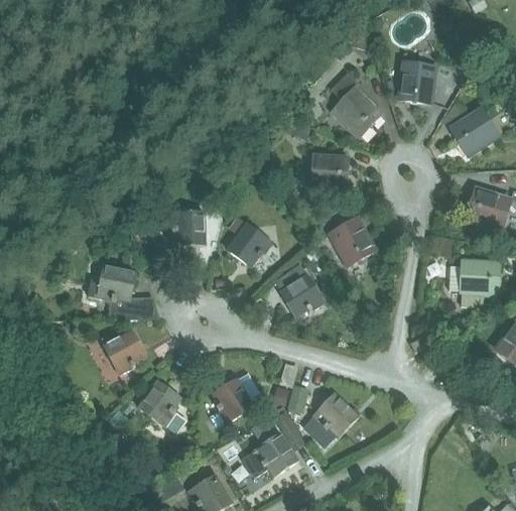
[(467,0),(473,13),(485,7),(481,0),(467,0)]
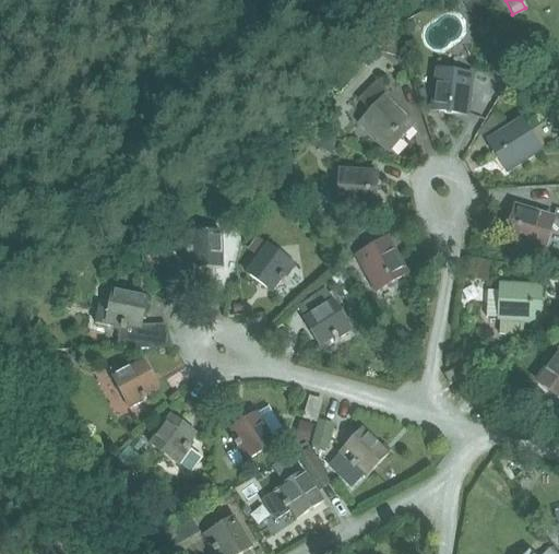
[(510,26),(499,33),(510,50),(521,43),(510,26)]
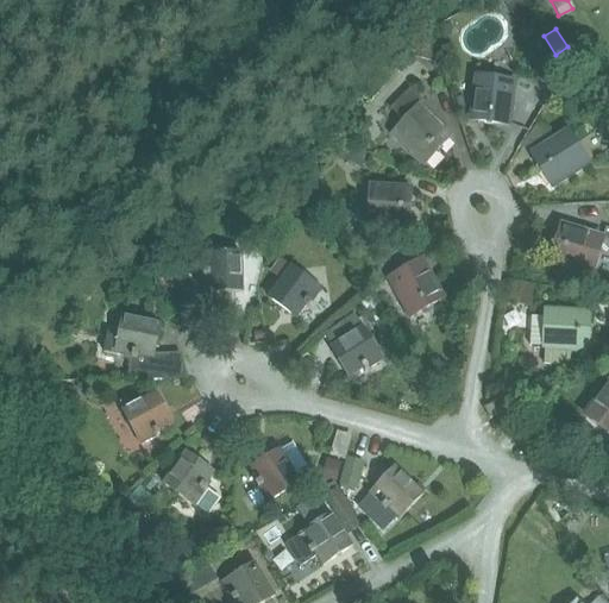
[(435,44),(414,37),(410,52),(431,58),(435,44)]
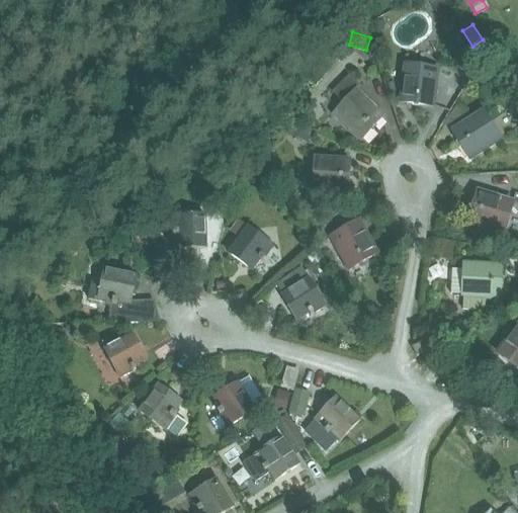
[(507,68),(517,63),(512,55),(502,60),(507,68)]
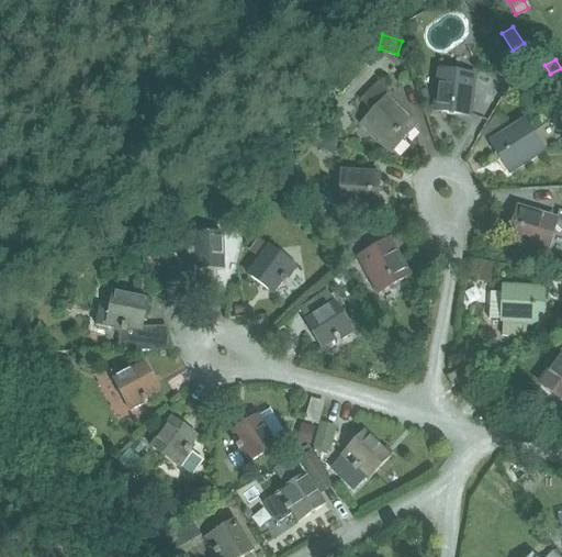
[(470,112),(472,90),(474,73),(441,68),(436,108),(470,112)]
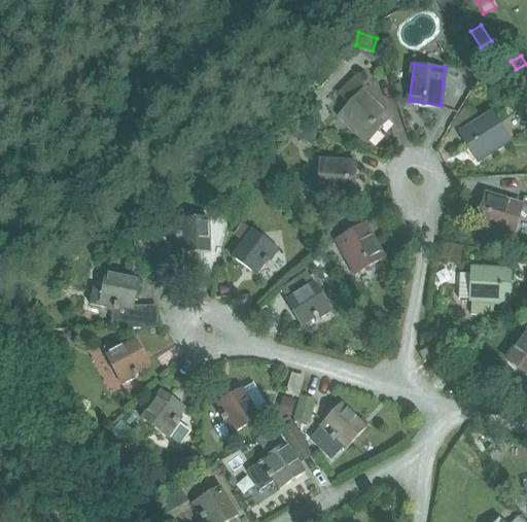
[(341,113),(352,125),(367,139),(389,116),(363,92),(367,87),(355,74),(338,93),(351,104),(341,113)]
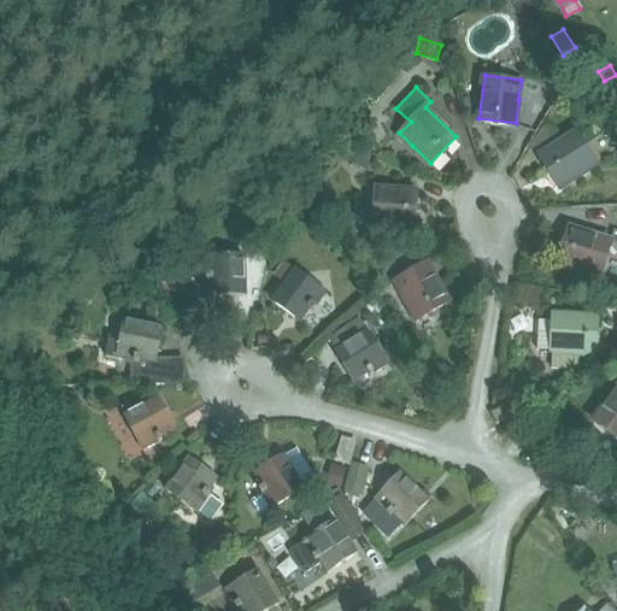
[(559,186),(580,172),(598,162),(577,130),(540,154),(559,186)]
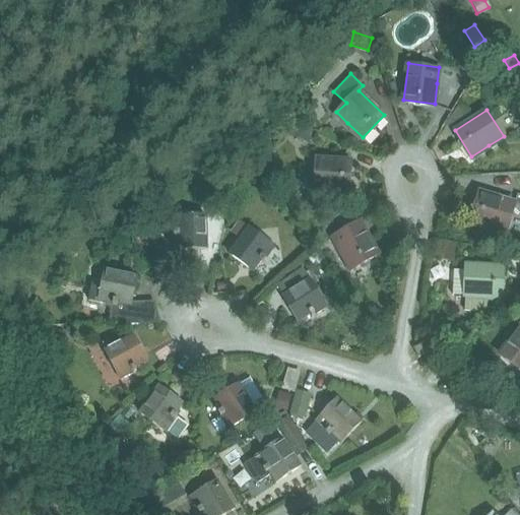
[(315,189),(329,190),(349,191),(351,159),(316,157),(315,189)]
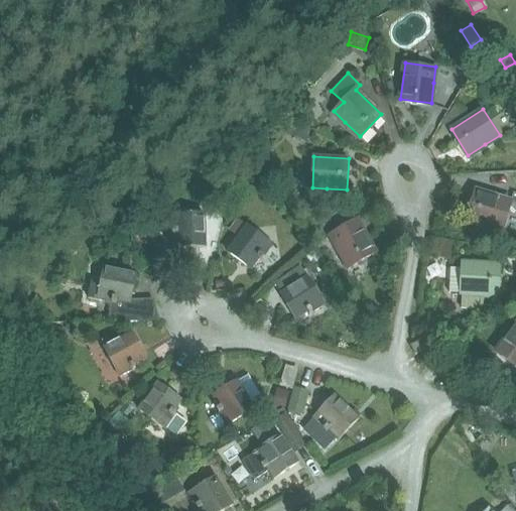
[(502,229),(511,200),(476,189),(467,219),(502,229)]
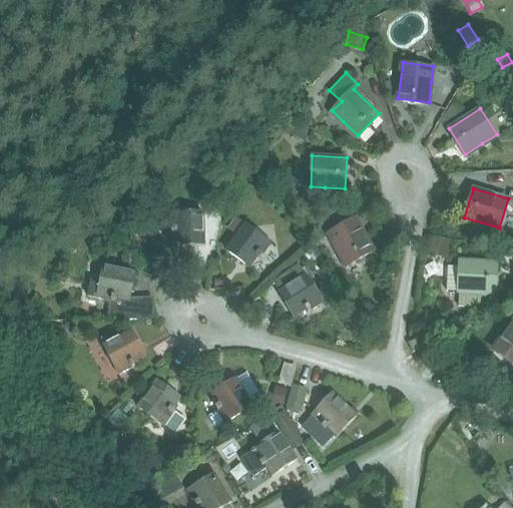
[(175,243),(204,242),(203,210),(171,211),(172,230),(174,230),(175,243)]
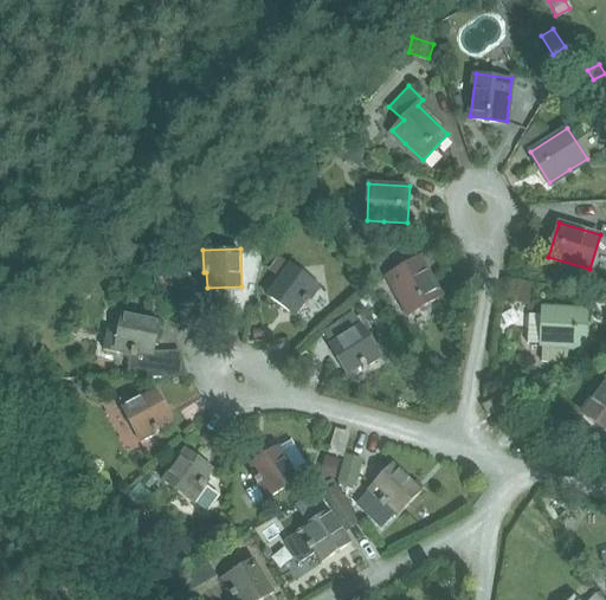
[(268,294),(295,314),(304,301),(308,302),(321,285),(278,255),(269,268),(281,276),(268,294)]
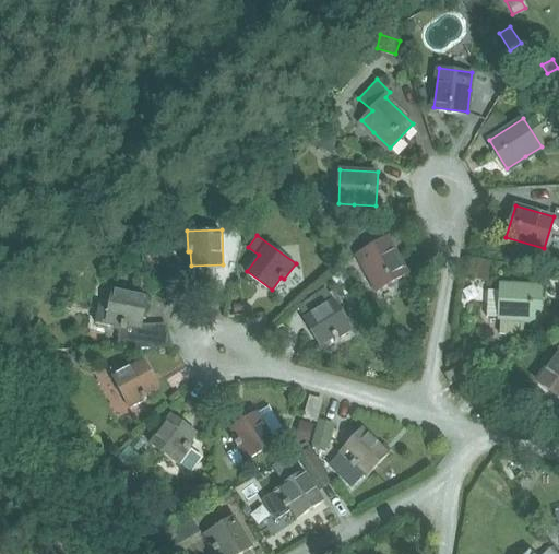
[(110,240),(110,245),(114,248),(118,248),(121,245),(121,240),(118,237),(114,237),(110,240)]
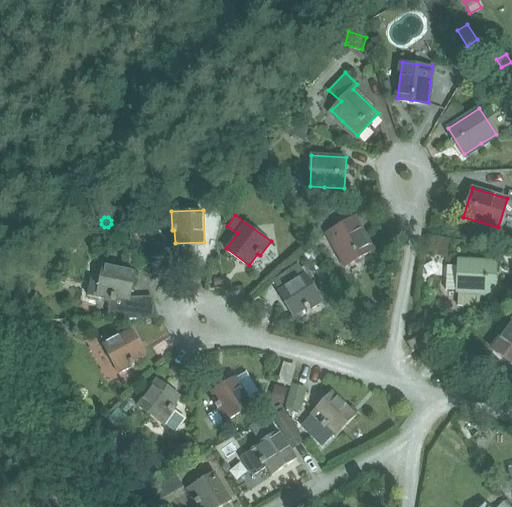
[(355,217),(328,232),(345,263),(372,249),(355,217)]
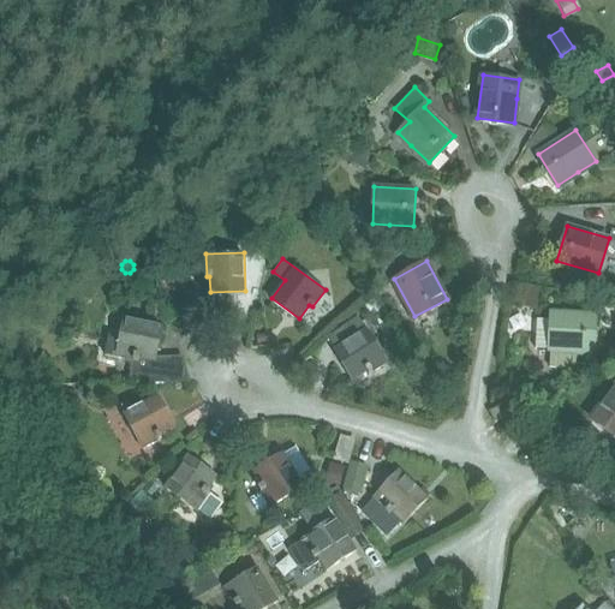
[(587,292),(590,276),(569,273),(567,290),(587,292)]
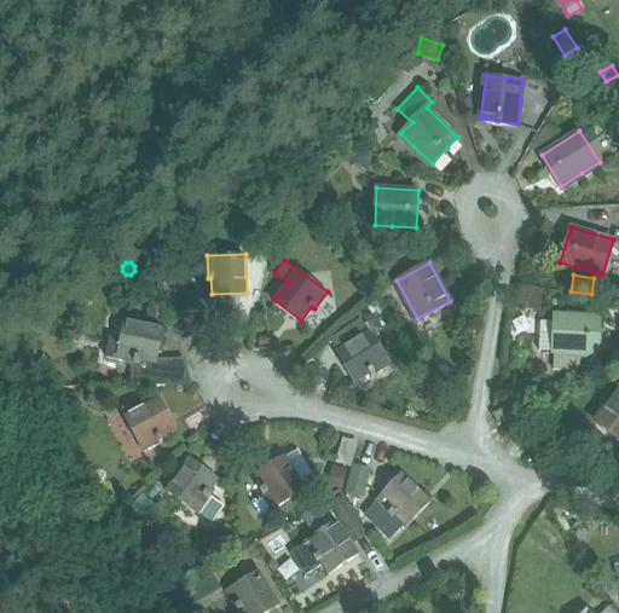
[(401,307),(395,296),(381,304),(387,314),(401,307)]
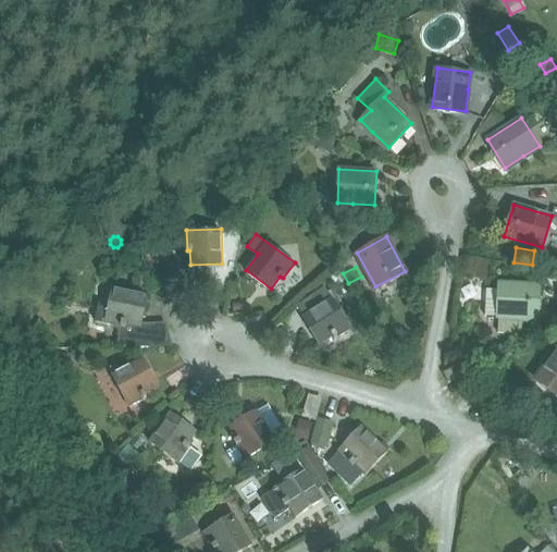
[(345,281),(338,268),(326,273),(333,286),(345,281)]
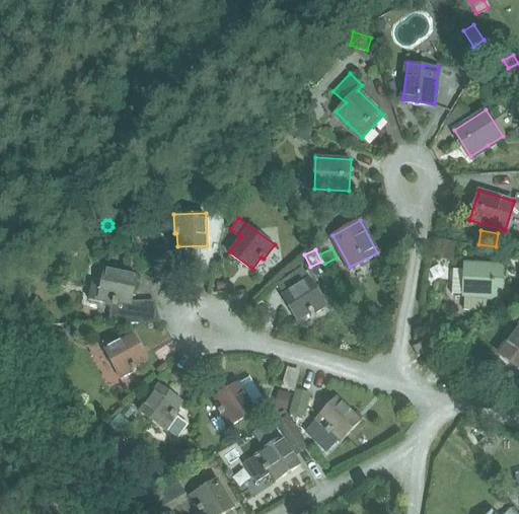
[(502,266),(465,264),(463,307),(487,309),(487,295),(501,296),(502,266)]
